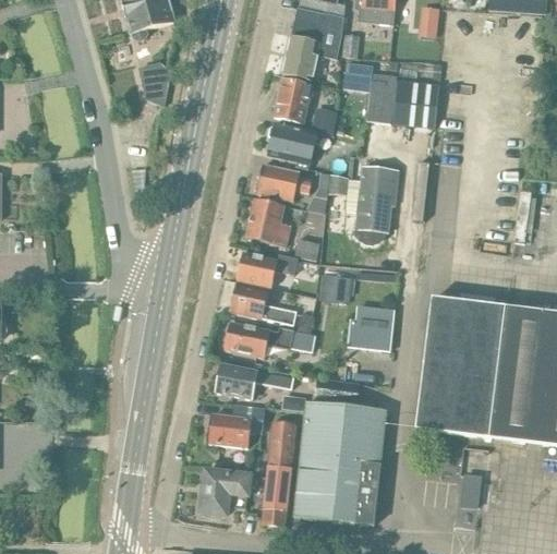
[(174,22),(168,0),(119,0),(129,35),(174,22)]
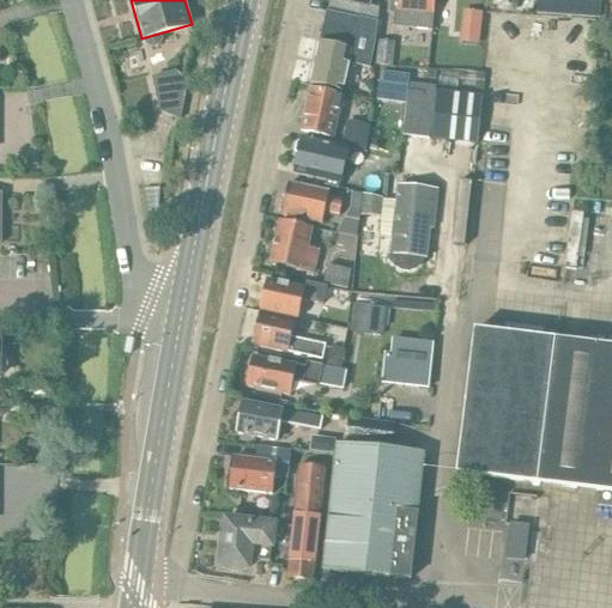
[(329,0),(327,8),(377,19),(379,19),(379,5),(370,2),(370,0),(329,0)]
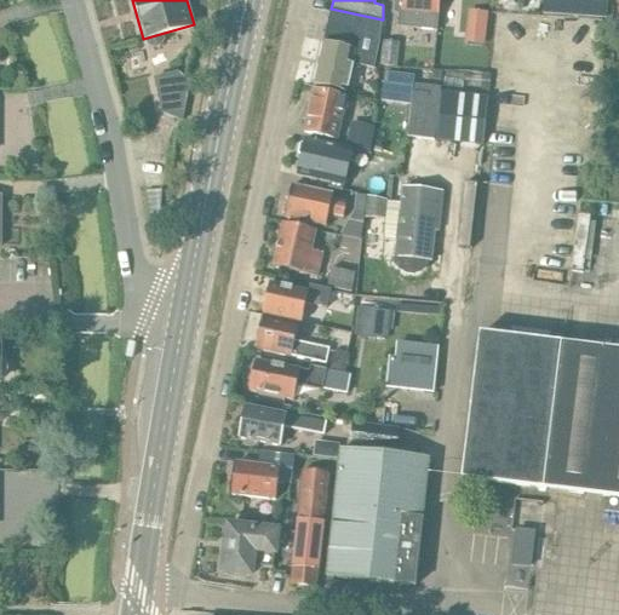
[(400,23),(419,24),(439,26),(440,13),(440,0),(395,0),(394,9),(401,10),(400,23)]
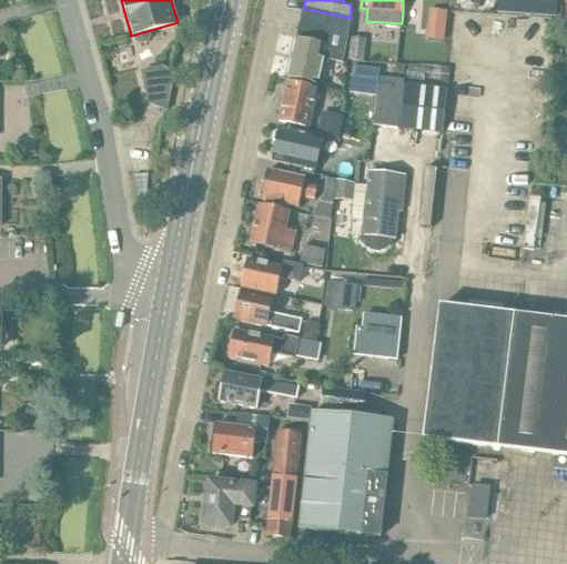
[(464,0),(464,3),(469,9),(476,8),(481,3),(481,0),(464,0)]
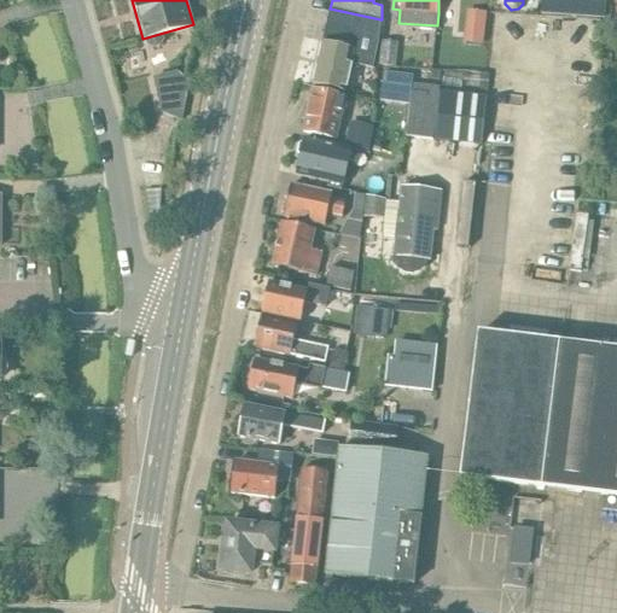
[(542,0),(541,10),(585,13),(586,0),(542,0)]
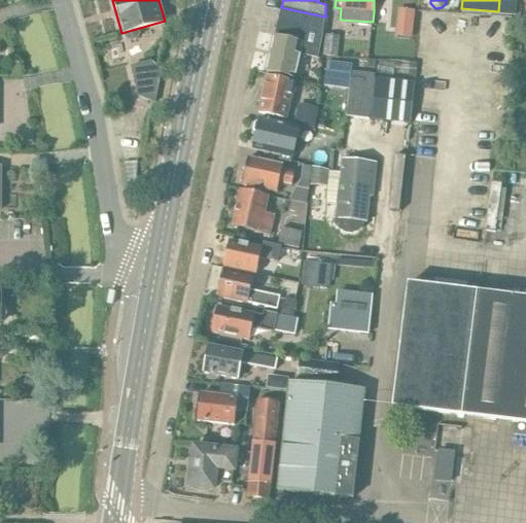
[(499,0),(498,11),(517,12),(518,0),(499,0)]
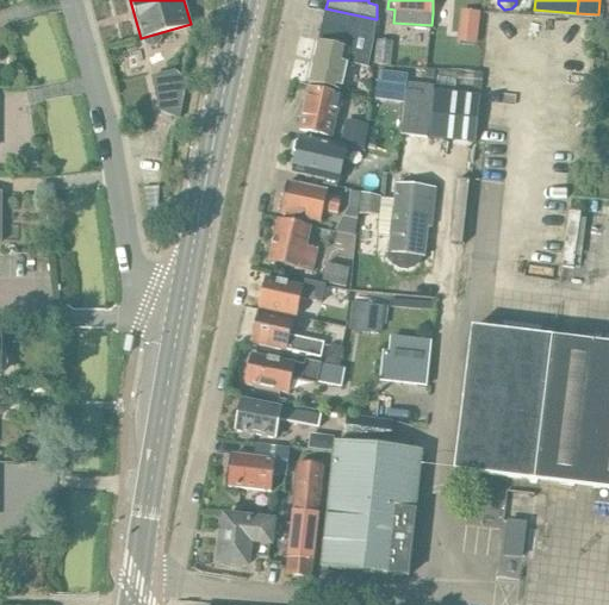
[(477,39),(480,10),(461,7),(458,37),(477,39)]
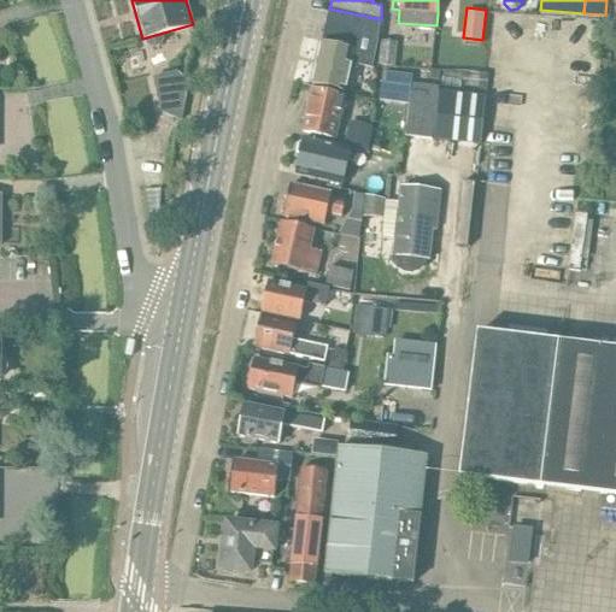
[(377,39),(380,19),(329,9),(312,82),(344,88),(350,60),(377,66),(379,62),(373,59),(377,39)]
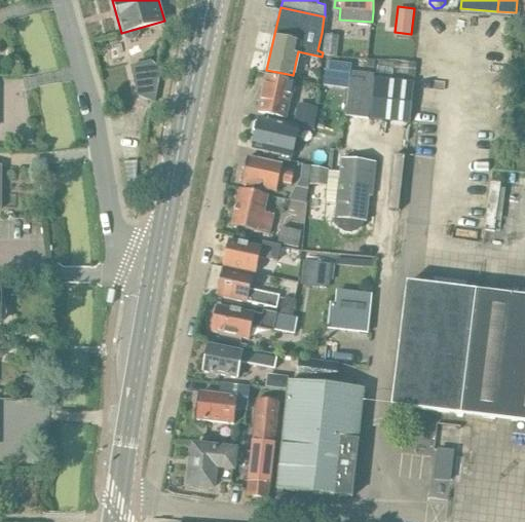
[(325,31),(323,52),(336,54),(339,33),(325,31)]
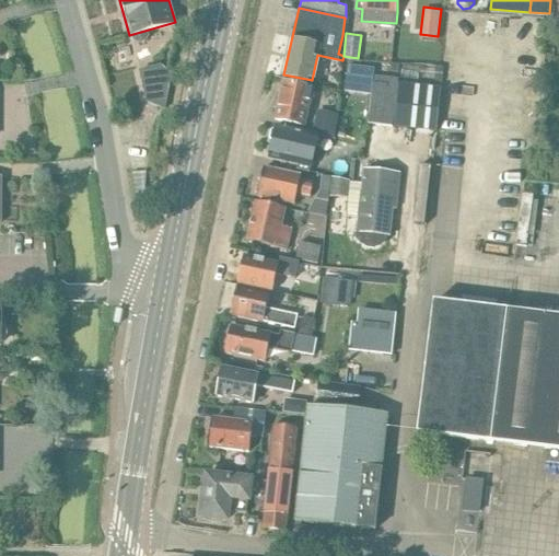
[(345,83),(371,85),(373,72),(375,72),(375,65),(348,61),(345,83)]
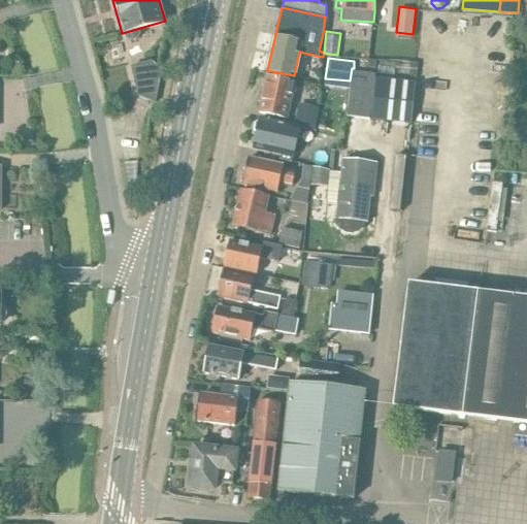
[(151,59),(132,63),(138,92),(156,100),(162,68),(151,59)]
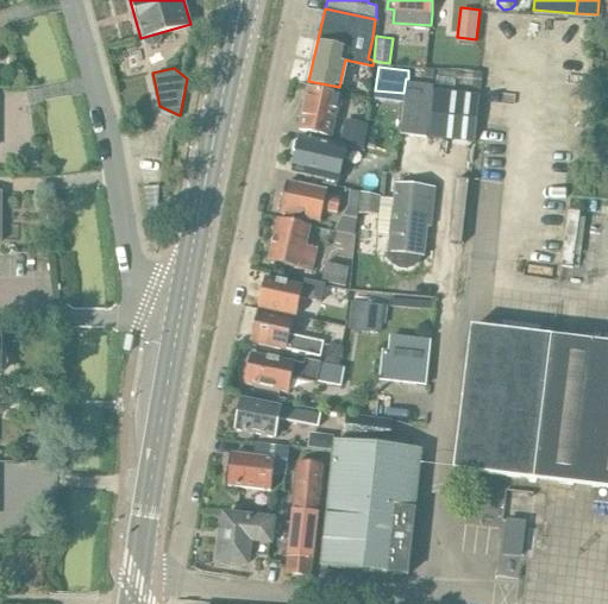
[(399,131),(426,133),(433,89),(433,88),(434,82),(408,79),(406,79),(403,93),(399,131)]
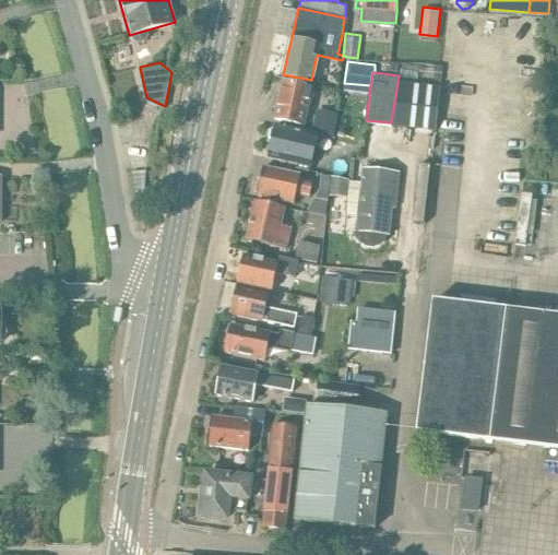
[(282,80),(274,115),(305,122),(312,86),(282,80)]
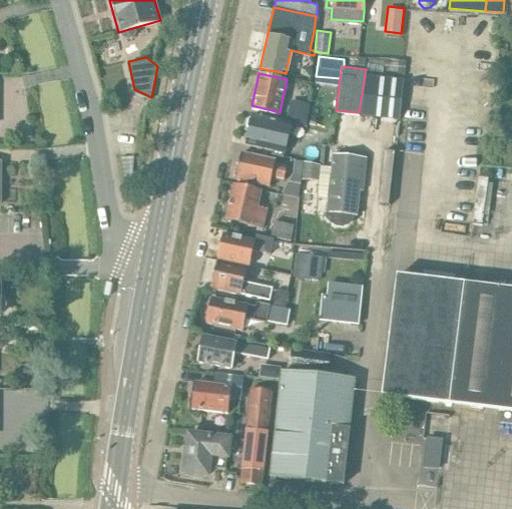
[(365,75),(361,113),(399,117),(400,117),(404,78),(365,74),(365,75)]
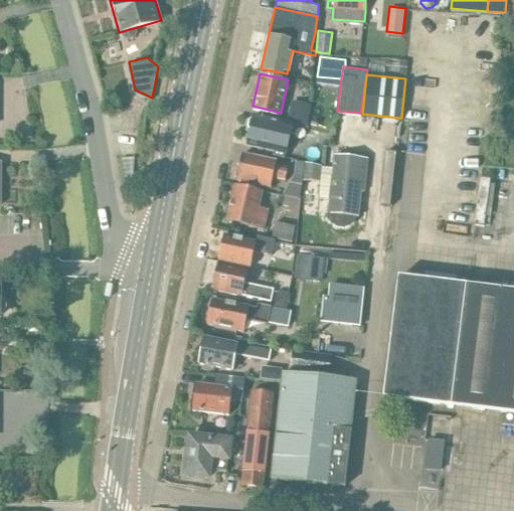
[(292,98),(288,119),(295,121),(307,123),(310,107),(311,103),(292,98)]
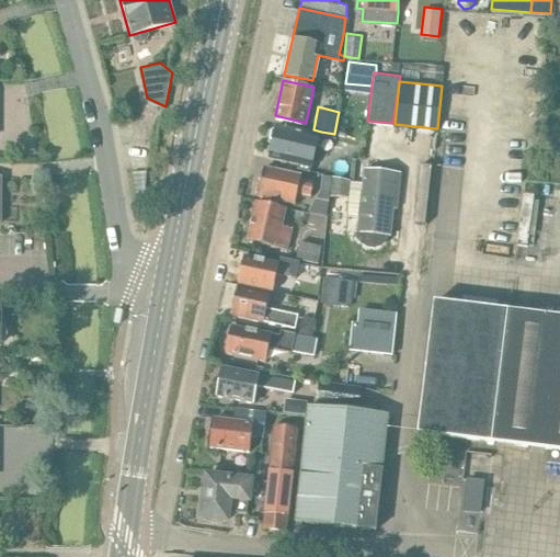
[(269,156),(298,162),(297,167),(309,169),(318,132),(276,122),(275,125),(272,126),(270,134),(273,137),(269,156)]
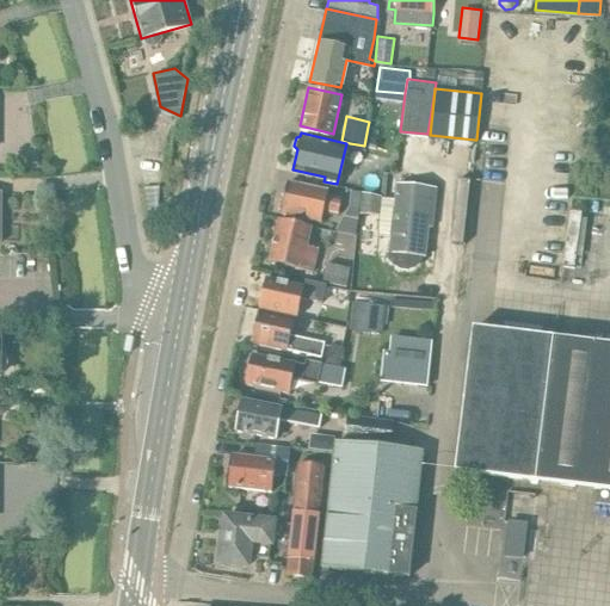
[(351,189),(350,205),(359,205),(358,211),(381,212),(379,233),(390,235),(388,251),(388,258),(393,264),(400,266),(407,267),(416,265),(421,260),(421,254),(426,254),(429,226),(432,226),(437,185),(396,180),(398,171),(383,169),(381,195),(379,193),(376,193),(361,190),(351,189)]
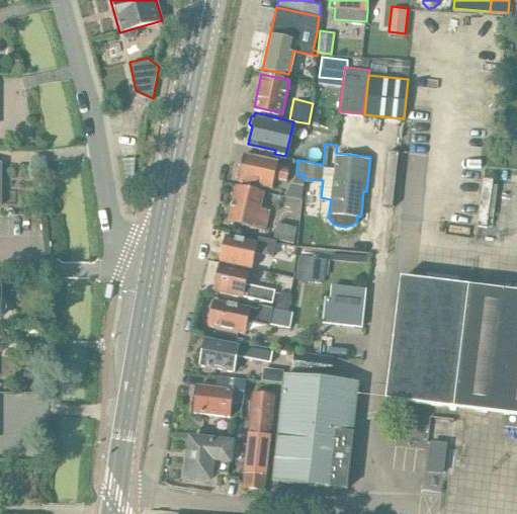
[(243,152),(238,180),(272,187),(274,177),(288,180),(290,166),(277,164),(278,159),(243,152)]
